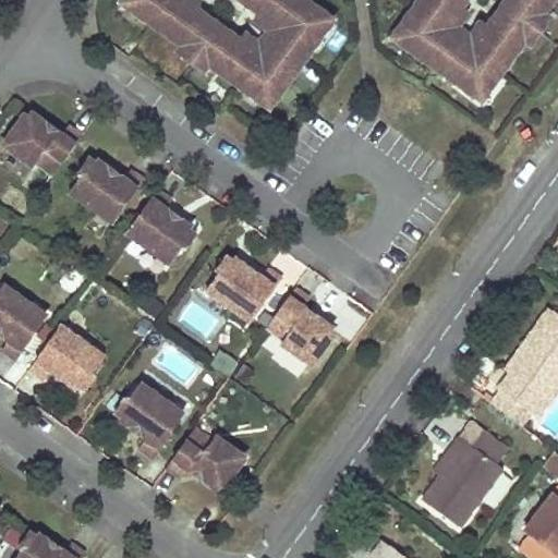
[(133,0),(150,13),(148,19),(243,85),(249,80),(276,99),(323,32),(313,23),(324,9),(310,0),(133,0)]
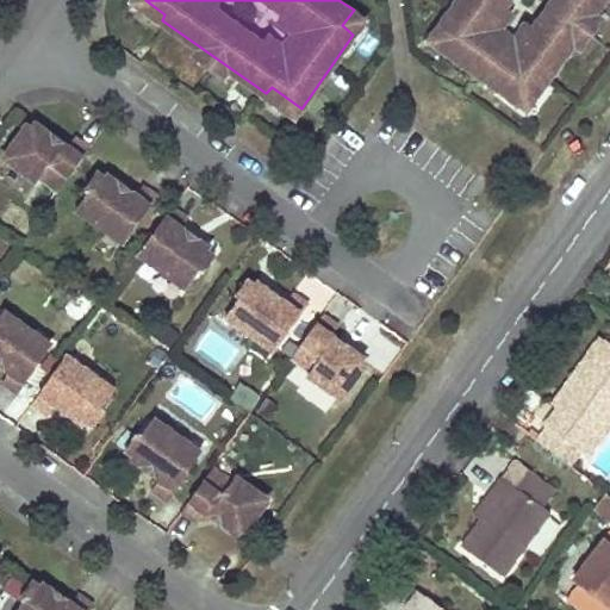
[(456,0),(441,25),(458,38),(448,51),(520,100),(543,67),(553,73),(601,0),(456,0)]
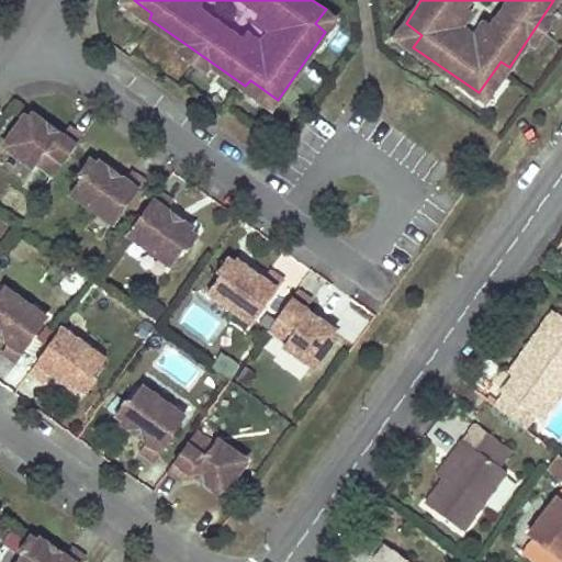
[(33,165),(48,178),(76,138),(63,130),(56,138),(23,115),(11,133),(15,135),(4,150),(30,169),(33,165)]
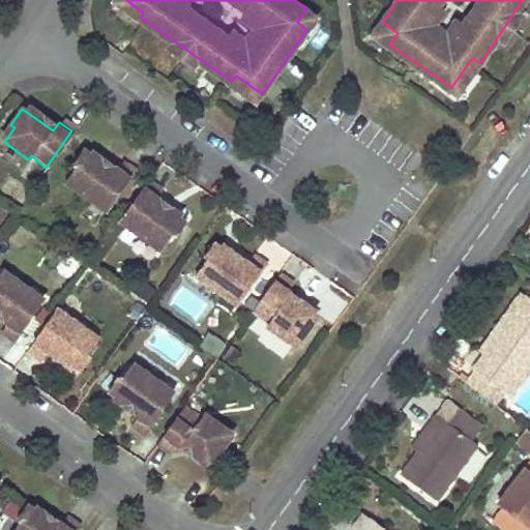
[(114,172),(81,149),(69,165),(74,169),(63,183),(89,202),(92,198),(108,209),(133,174),(120,164),(114,172)]
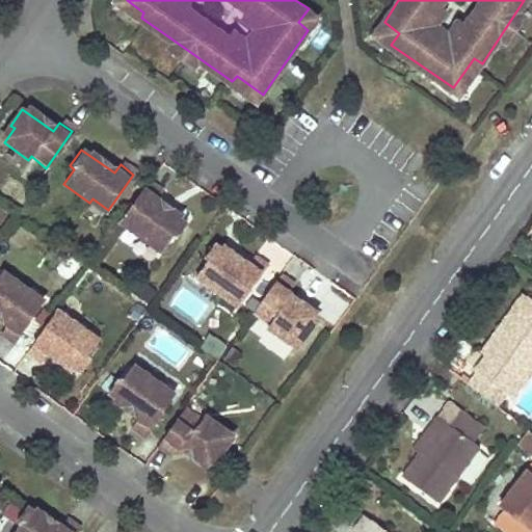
[(161,192),(147,181),(122,217),(137,230),(135,233),(161,250),(171,235),(177,239),(188,223),(156,201),(161,192)]
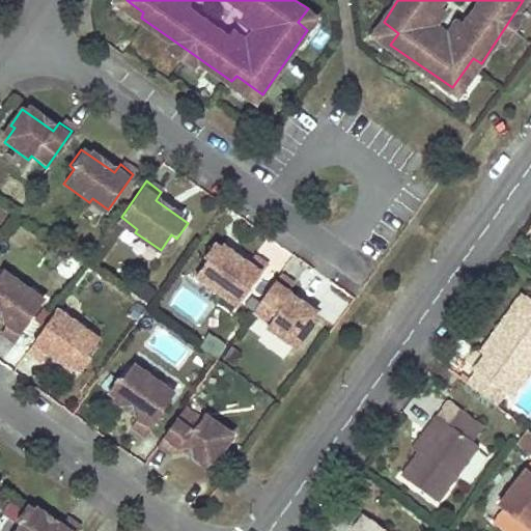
[(246,263),(215,241),(202,256),(206,259),(196,275),(221,292),(225,288),(241,299),(267,266),(252,255),(246,263)]
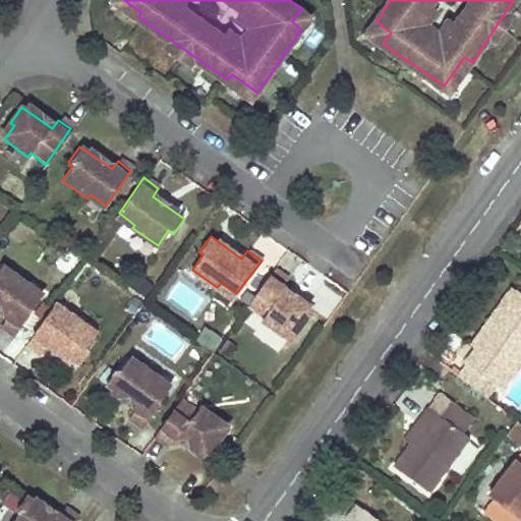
[(27,278),(3,262),(0,265),(0,307),(7,313),(2,321),(16,331),(41,293),(26,282),(27,278)]
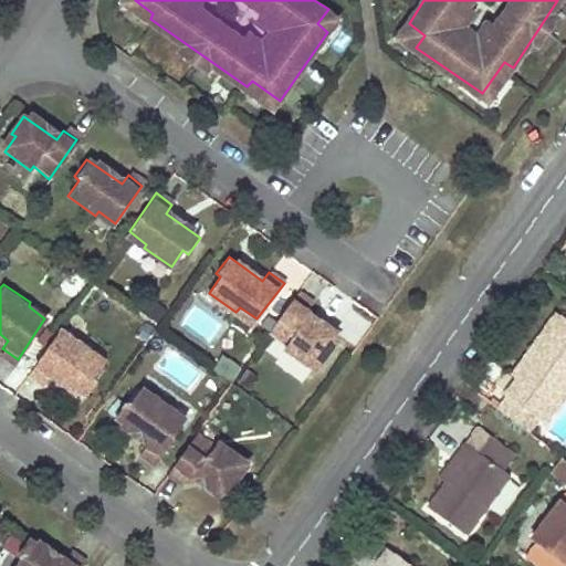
[(311,301),(296,290),(270,328),(287,342),(285,346),(313,364),(324,348),(328,352),(342,334),(305,307),(311,301)]
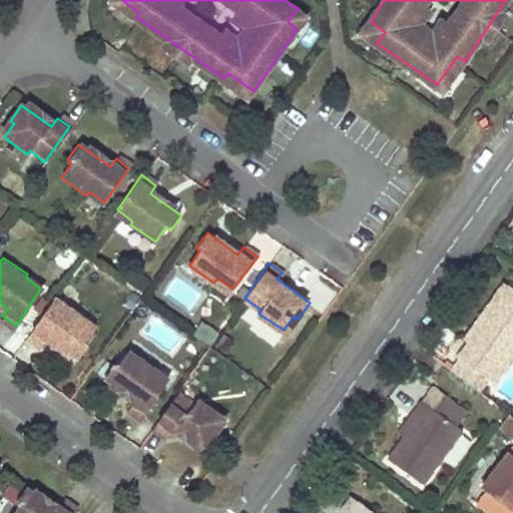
[(512,287),(504,282),(480,317),(489,324),(475,344),(470,341),(459,355),(498,383),(512,361),(512,287)]
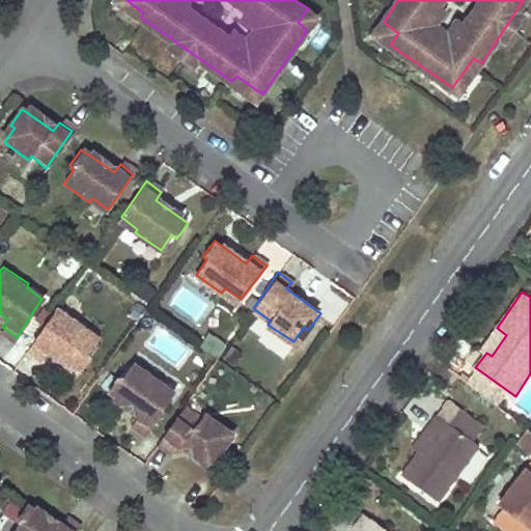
[(75,322),(56,308),(30,345),(43,356),(49,346),(82,370),(93,353),(88,350),(101,334),(79,317),(75,322)]
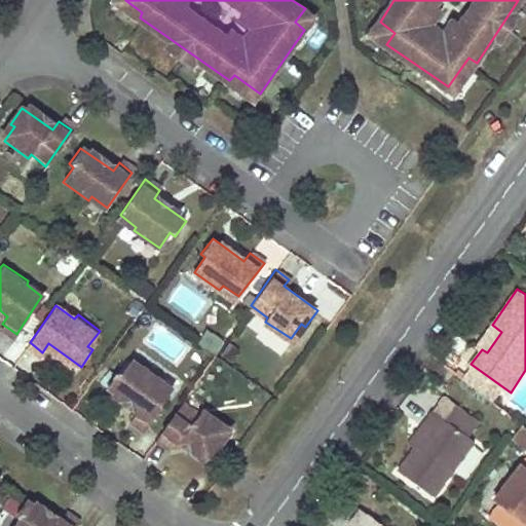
[(501,332),(492,325),(478,344),(482,349),(487,352),(501,332)]
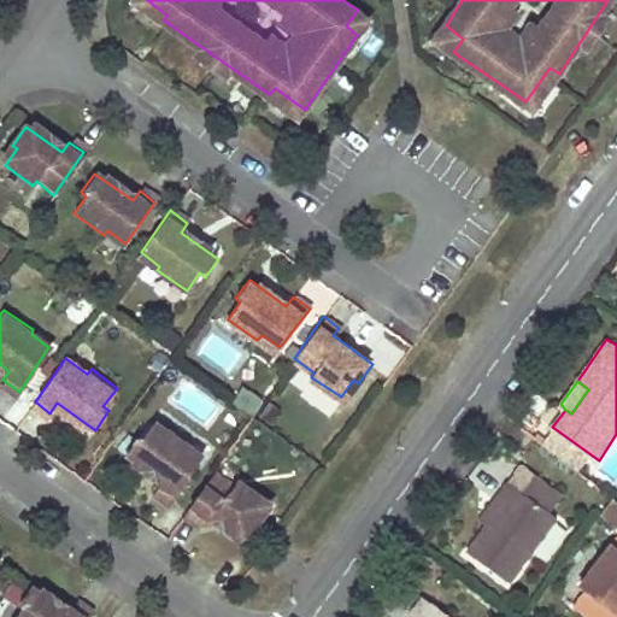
[(244,389),(233,404),(252,416),(263,401),(244,389)]
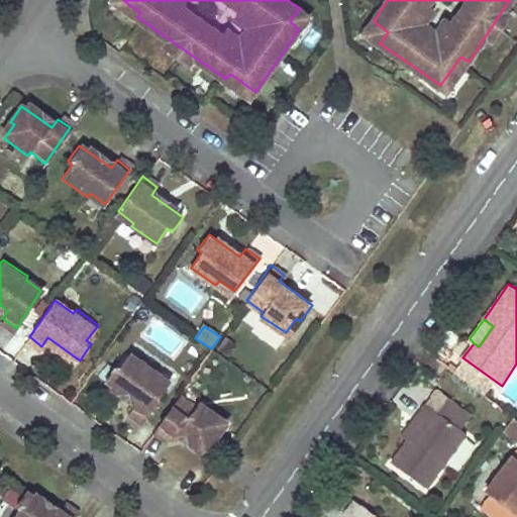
[(154,368),(130,349),(117,367),(113,363),(102,380),(134,402),(130,410),(143,420),(168,383),(151,372),(154,368)]
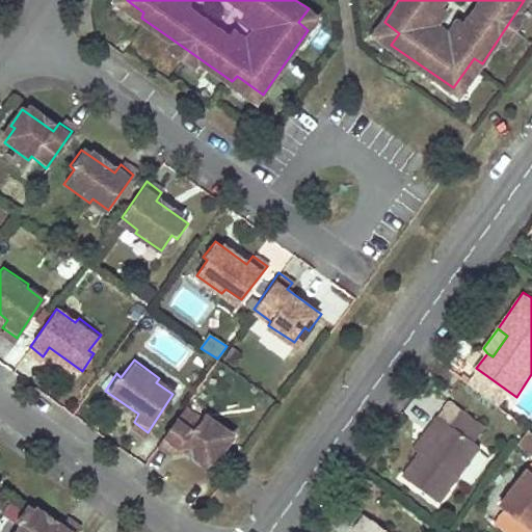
[(420,451),(403,474),(444,503),(485,445),(475,436),(485,420),(461,404),(450,421),(440,414),(429,429),(433,432),(420,451)]
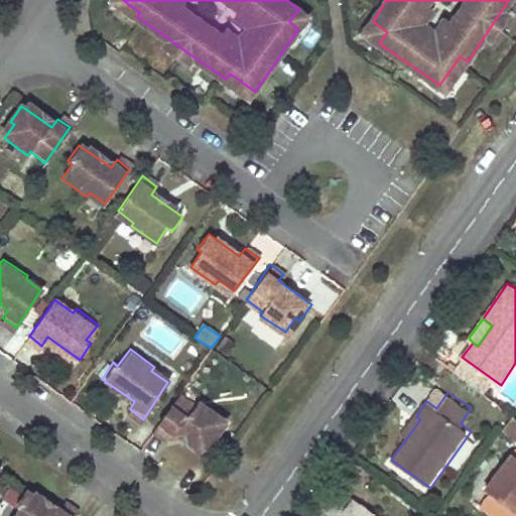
[(196,408),(176,396),(151,431),(168,443),(173,435),(205,457),(216,440),(211,436),(222,421),(199,404),(196,408)]
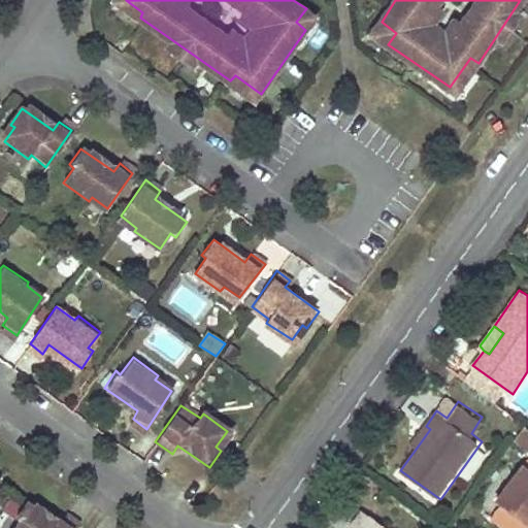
[(430,429),(426,426),(411,444),(417,448),(430,429)]
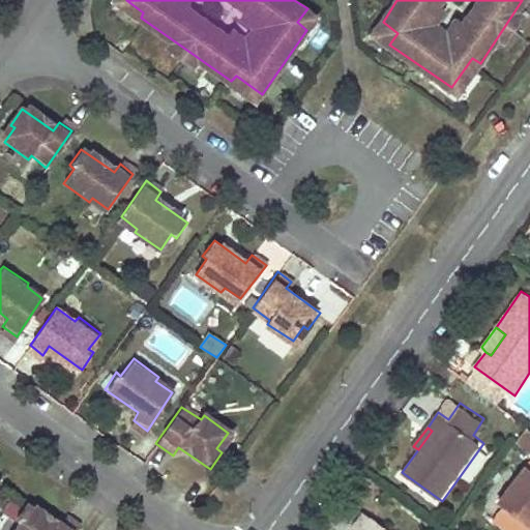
[(529,451),(529,450),(529,432),(527,429),(518,443),(529,451)]
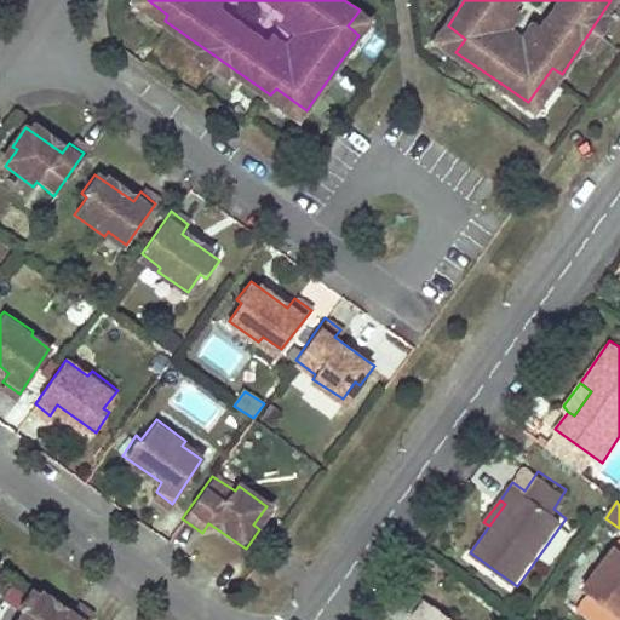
[(619,538),(584,586),(619,615),(619,538)]
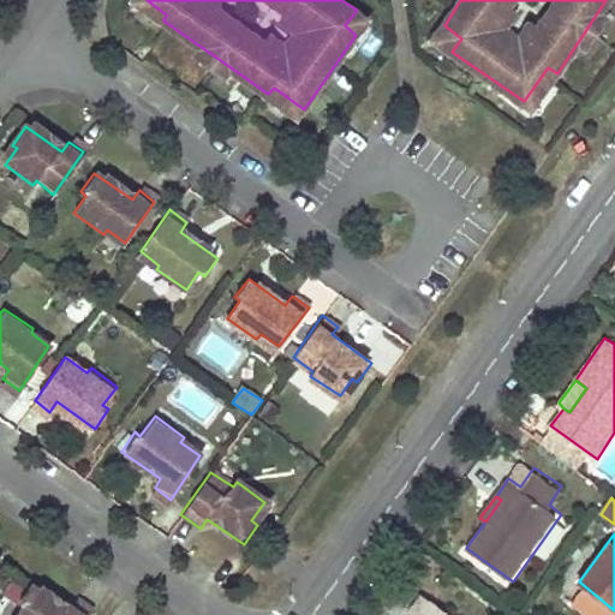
[(67,605),(31,581),(21,597),(24,601),(13,614),(87,614),(91,608),(73,596),(67,605)]
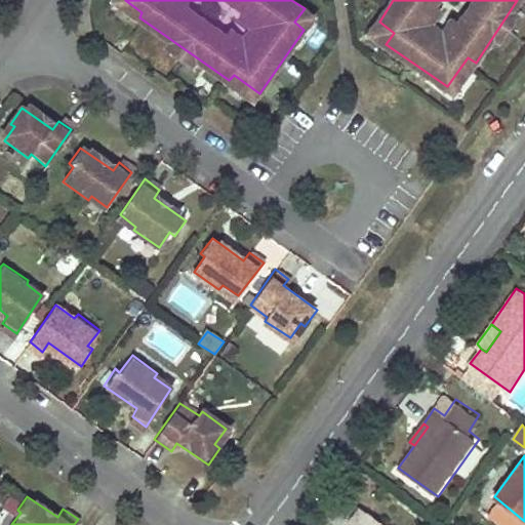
[(386,524),(360,507),(352,518),(355,523),(358,524),(386,524)]
